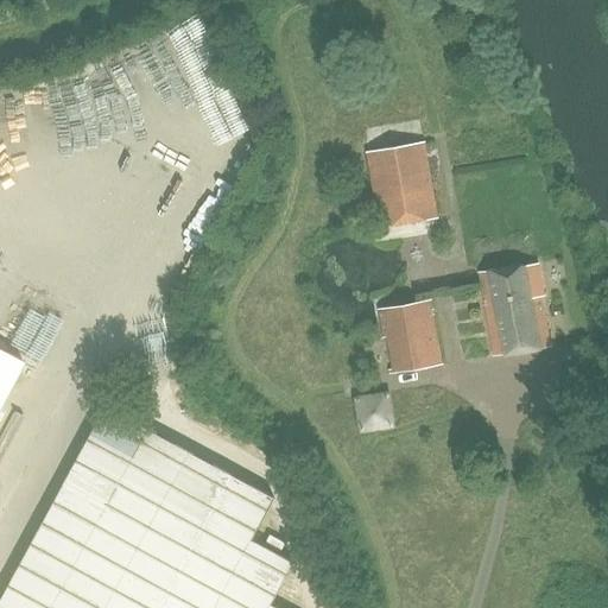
[(423,141),(366,152),(379,225),(436,215),(423,141)]
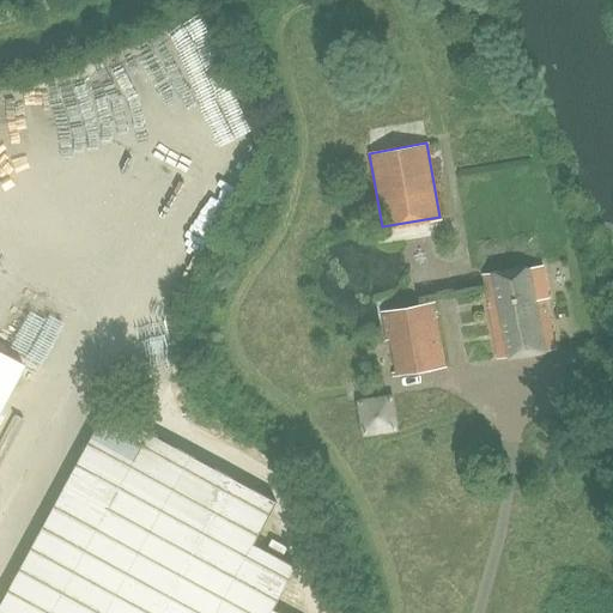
[(544,298),(547,297),(540,265),(481,274),(496,359),(552,350),(544,298)]
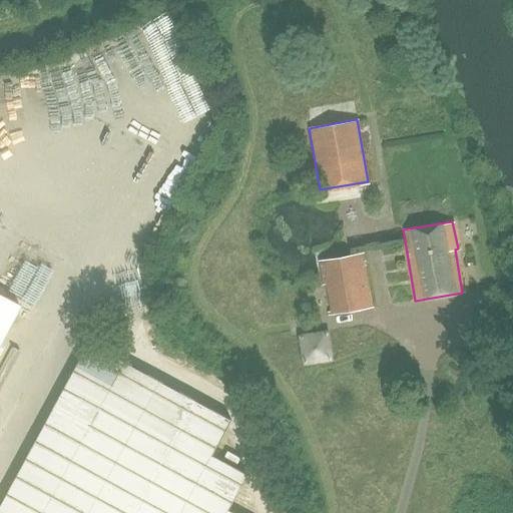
[(372,307),(362,252),(318,261),(328,315),(372,307)]
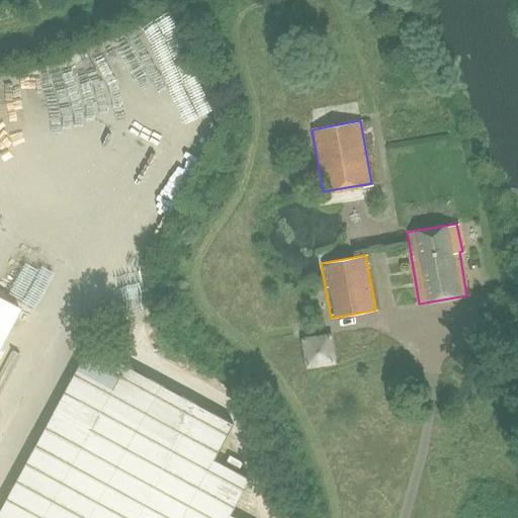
[(0,341),(19,307),(0,295),(0,341)]
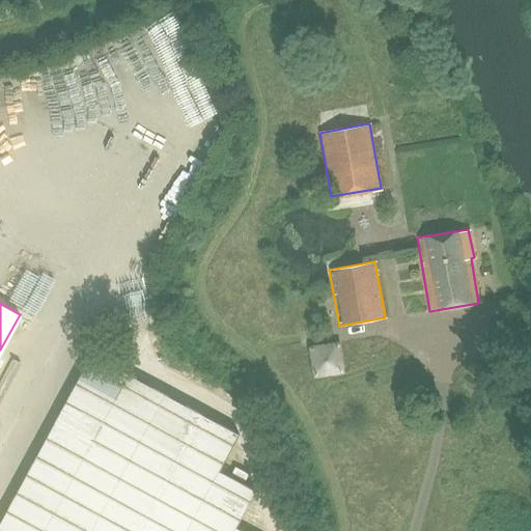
[(312,337),(314,367),(344,366),(343,336),(312,337)]
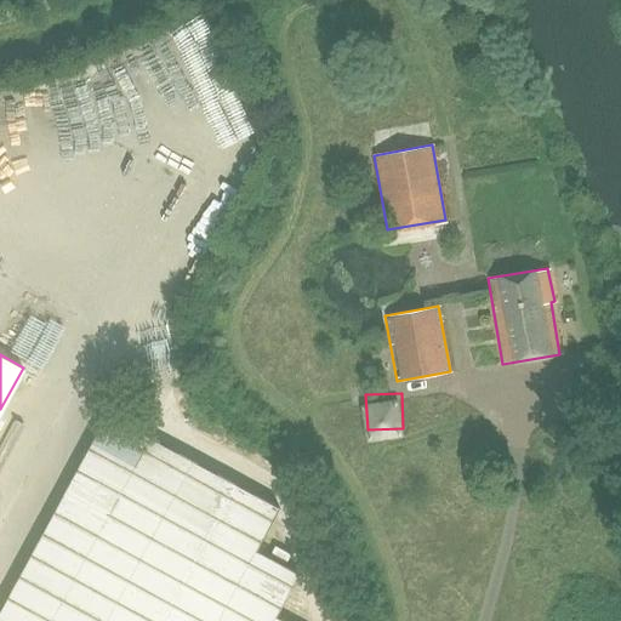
[(0,620),(283,620),(277,617),(298,574),(257,551),(280,508),(108,415),(0,614),(0,620)]
